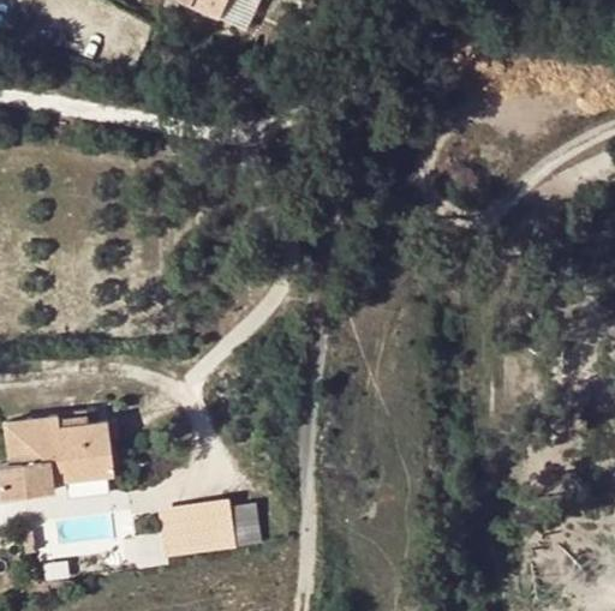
[(230,0),(181,0),(221,18),(230,0)]
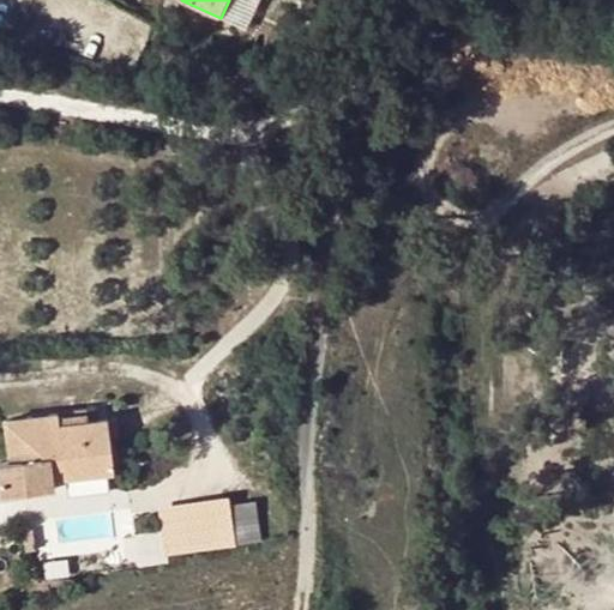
[(65,481),(65,489),(113,485),(106,421),(59,426),(58,416),(1,422),(5,450),(11,448),(13,464),(0,464),(0,494),(0,496),(54,490),(53,483),(65,481)]
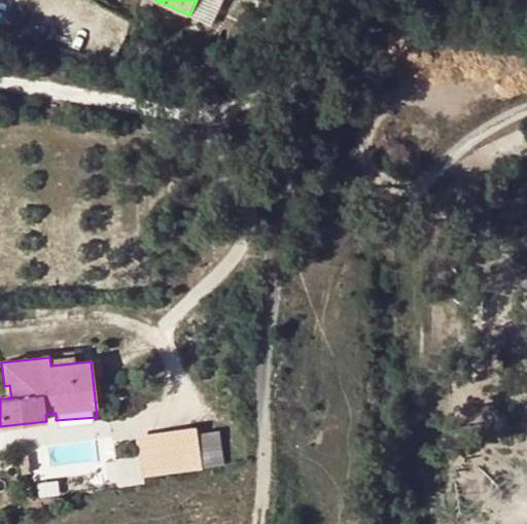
[(138,437),(142,478),(202,469),(197,427),(138,437)]
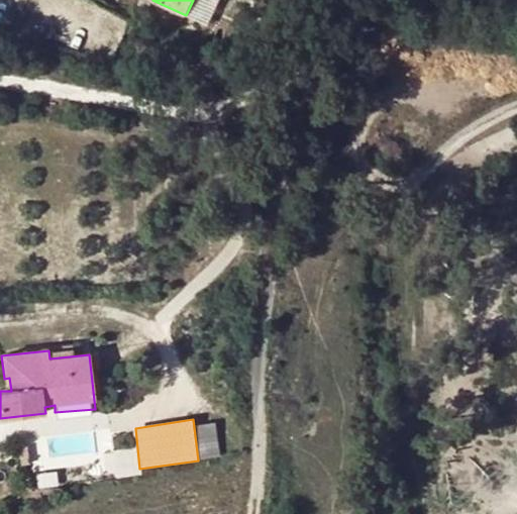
[(194,425),(198,460),(220,457),(216,423),(194,425)]
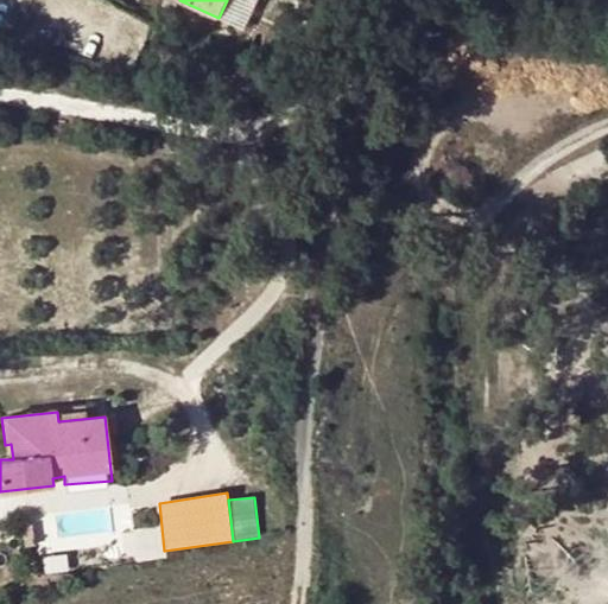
[(25,545),(35,544),(33,526),(24,527),(25,545)]
